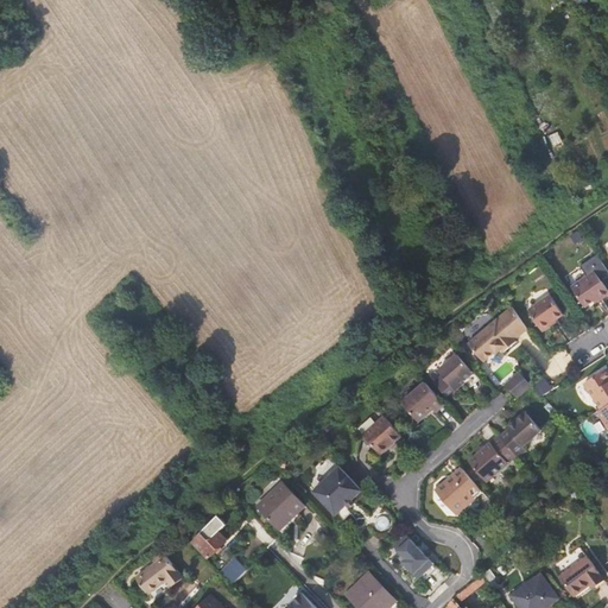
[(607,147),(607,107),(594,114),(607,147)]
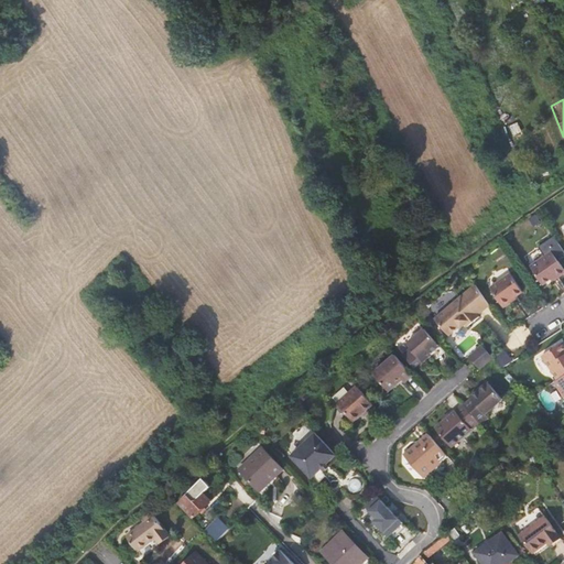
[(557,278),(563,272),(563,270),(552,251),(530,266),(542,284),(555,275),(557,278)]
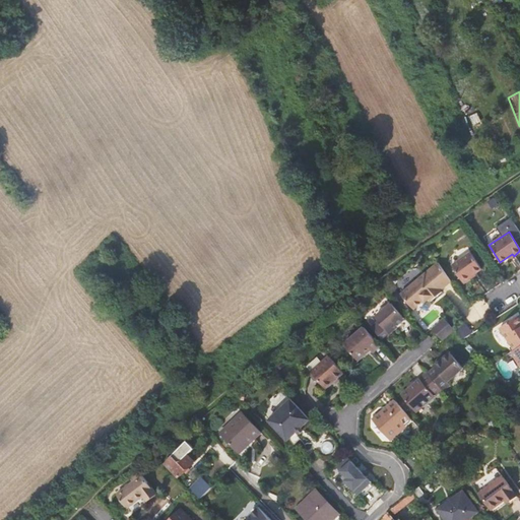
[(464,281),(482,269),(471,252),(452,265),(464,281)]
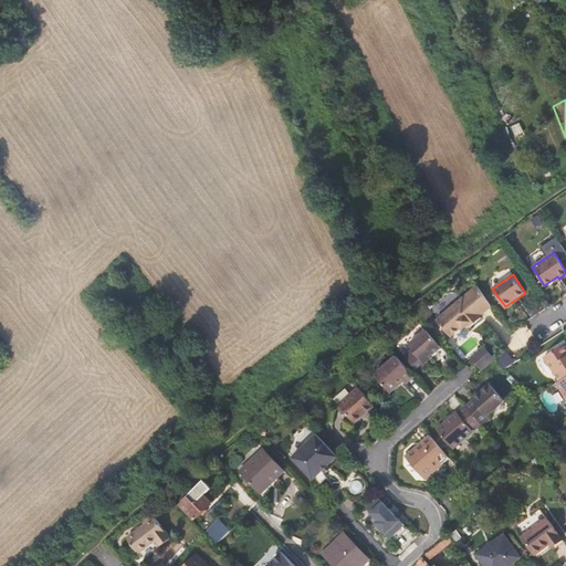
[(491,306),(477,286),(438,320),(452,336),(468,323),(471,327),(482,317),(481,316),(491,306)]
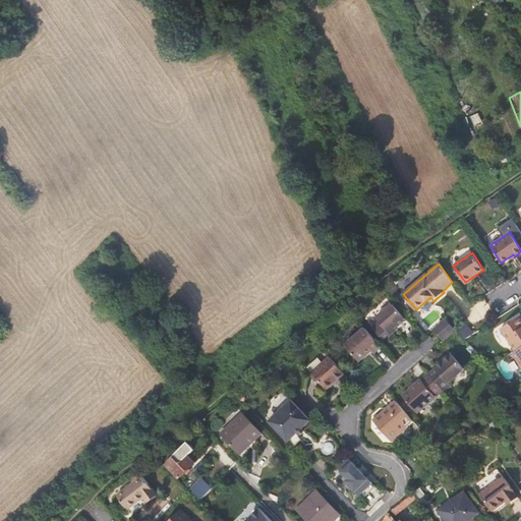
[(407,319),(394,302),(377,316),(381,321),(374,327),(385,338),(391,333),(407,319)]
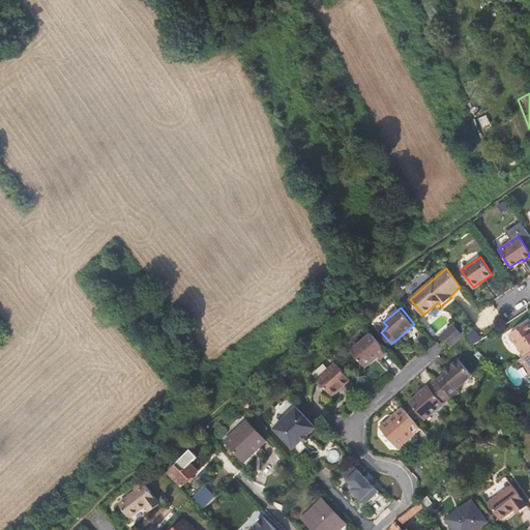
[(529,353),(529,323),(529,322),(509,334),(524,357),(529,353)]
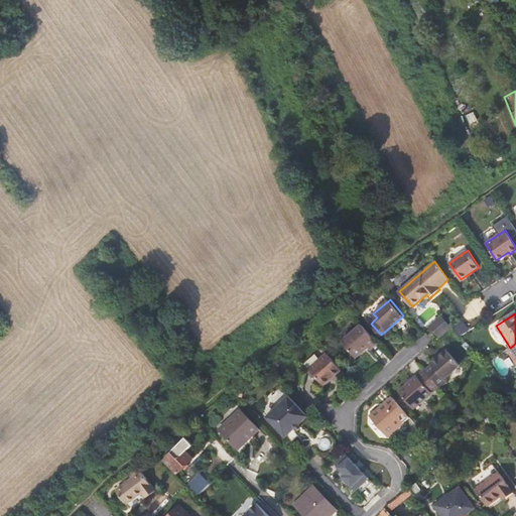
[(441,315),(430,326),(440,338),(453,328),(441,315)]
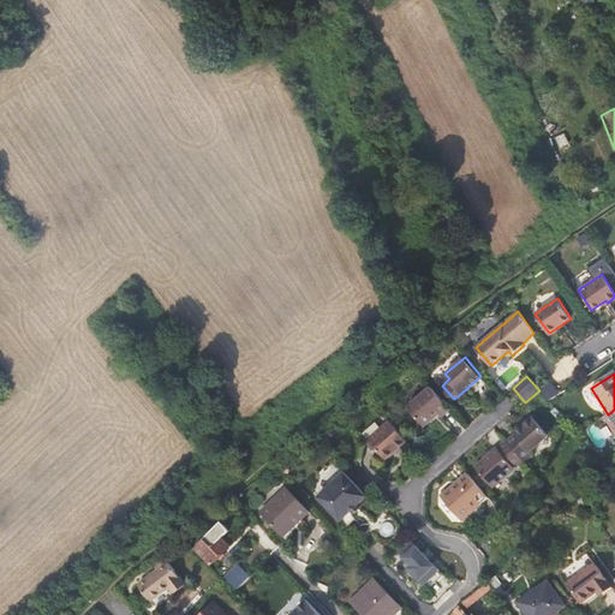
[(440,416),(449,408),(428,386),(406,407),(423,427),(437,413),(440,416)]
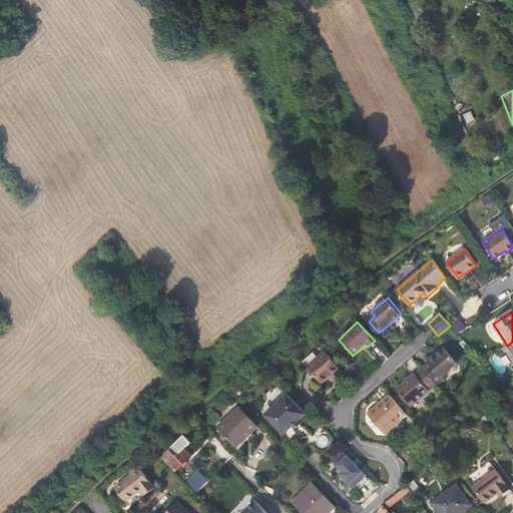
[(512,342),(504,349),(512,361),(512,342)]
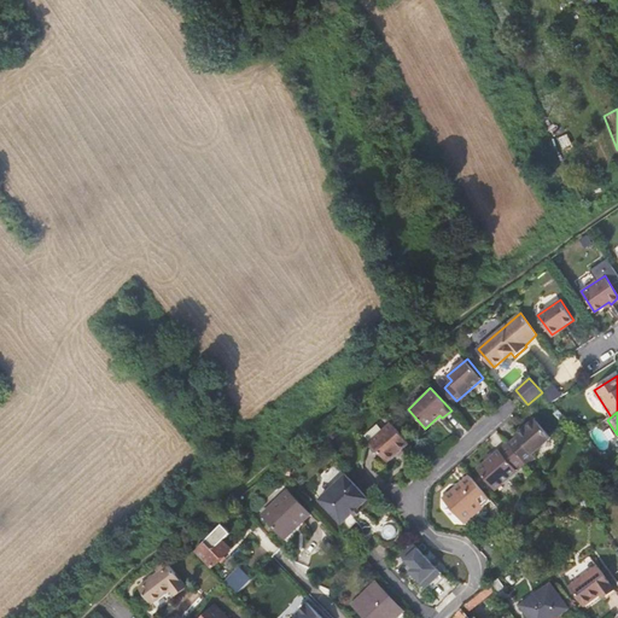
[(532,420),(517,433),(535,453),(549,441),(532,420)]
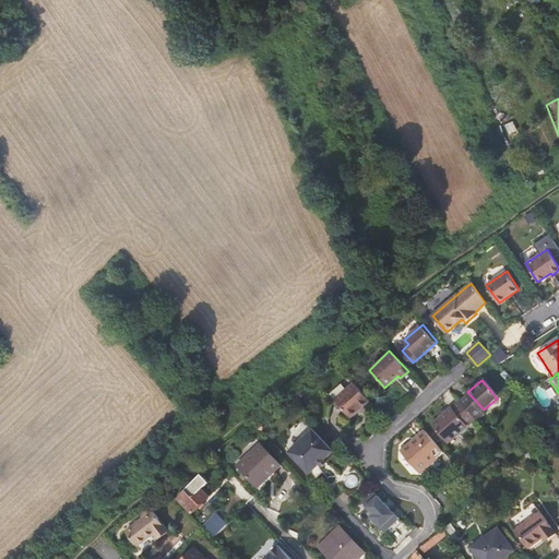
[(351,417),(370,401),(353,382),(345,389),(341,383),(329,394),(334,399),(351,417)]
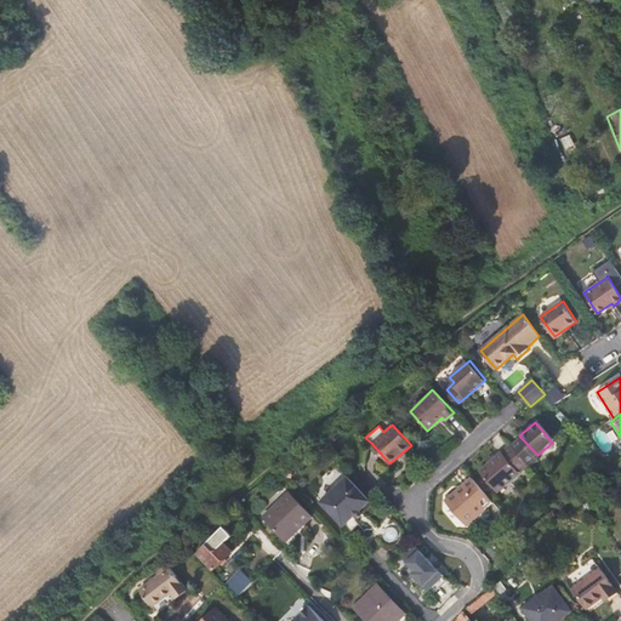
[(535,457),(537,455),(519,436),(518,437),(519,439),(512,446),(529,466),(529,467),(537,460),(535,457)]
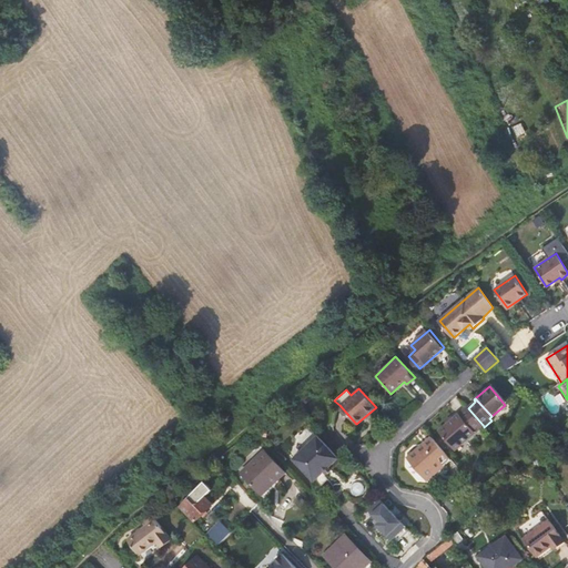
[(456,450),(484,426),(468,408),(467,407),(439,432),(456,450)]
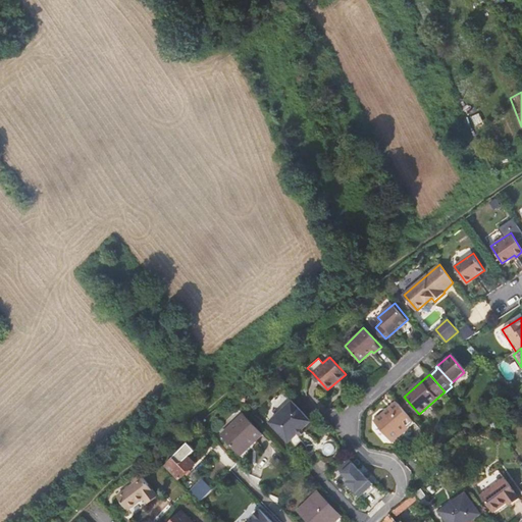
[(288,444),(310,422),(291,402),(268,422),(288,444)]
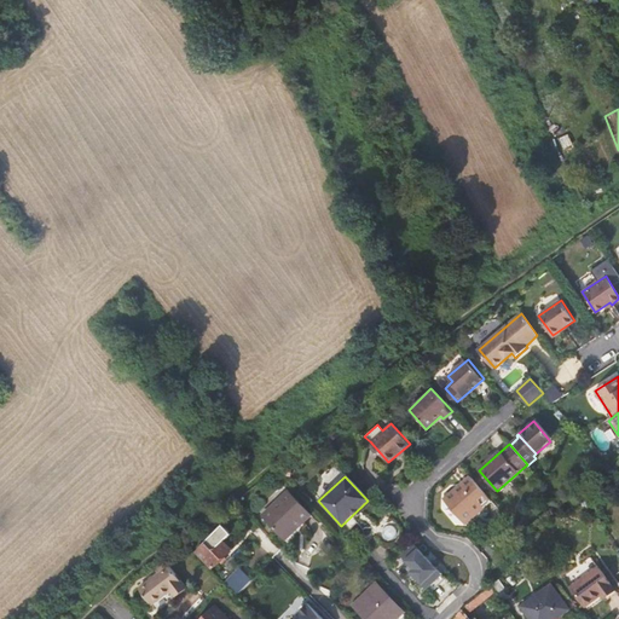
[(475,513),(490,499),(470,478),(444,501),(466,525),(478,515),(475,513)]
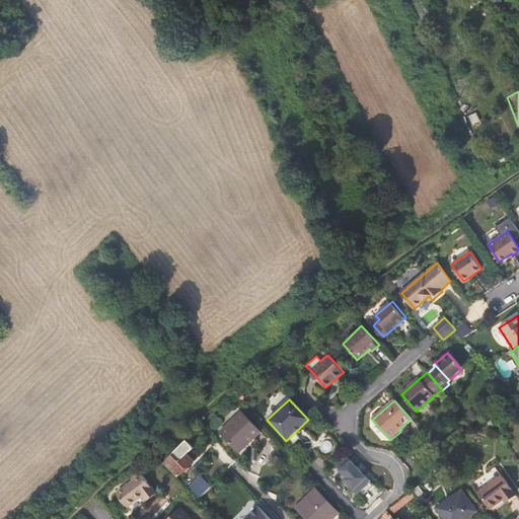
[(236,447),(250,434),(252,436),(260,430),(240,410),(219,430),(236,447)]
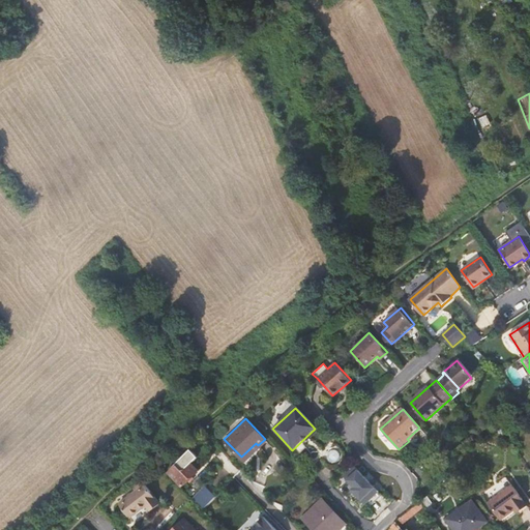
[(199,457),(192,449),(170,471),(183,486),(199,470),(193,464),(199,457)]
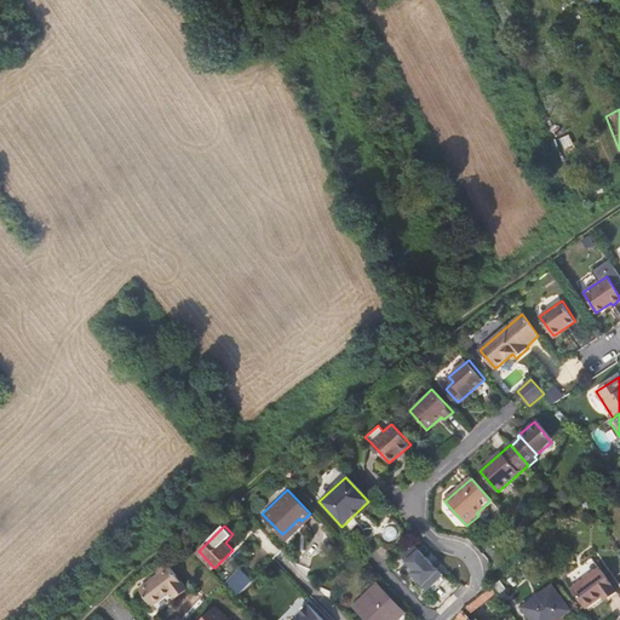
[(256,555),(263,546),(256,539),(247,547),(256,555)]
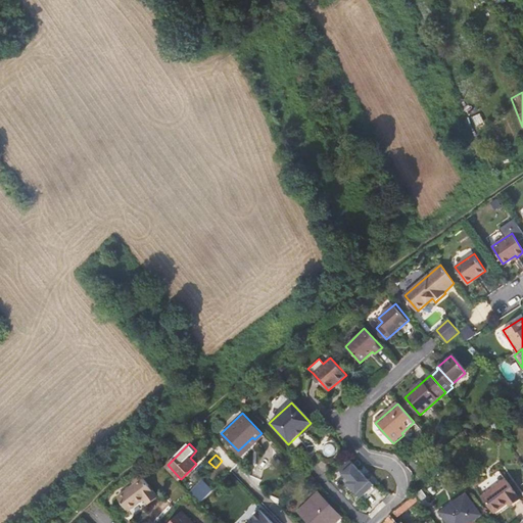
[(353,462),(341,474),(363,496),(376,484),(353,462)]
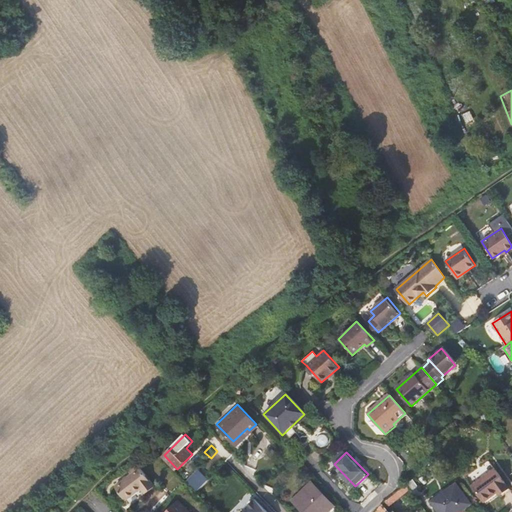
[(153,485),(141,468),(115,487),(125,500),(141,488),(144,492),(153,485)]
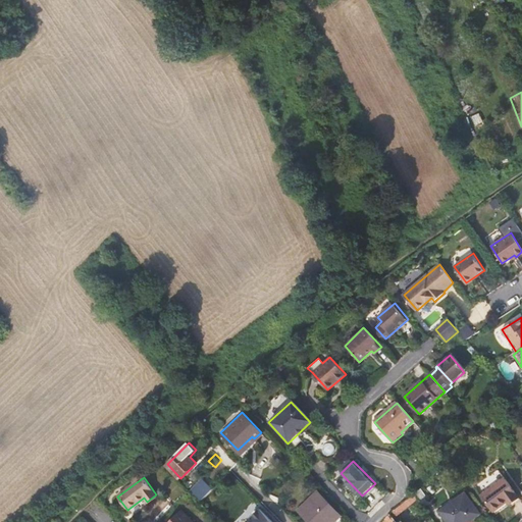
[(201,502),(213,489),(203,479),(190,491),(201,502)]
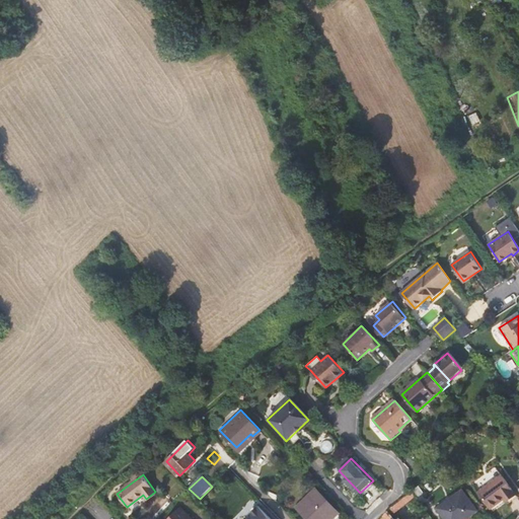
[(516,495),(503,476),(480,493),(492,508),(505,498),(507,501),(516,495)]
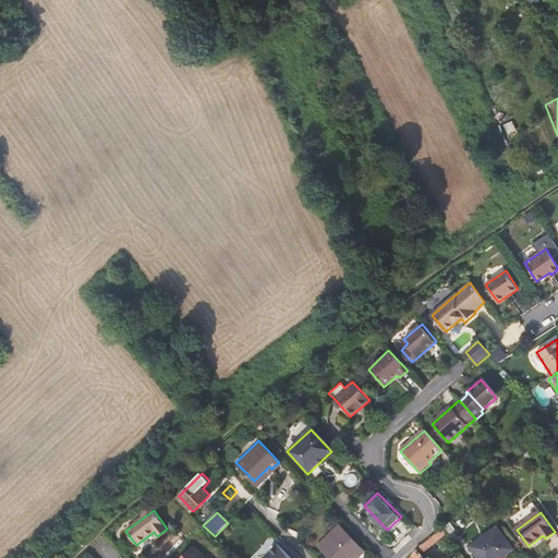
[(450,524),(444,529),(447,533),(453,543),(460,538),(450,524)]
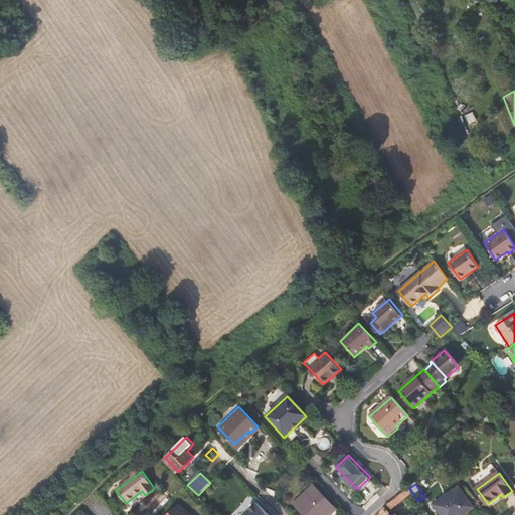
[(312,485),(298,499),(313,514),(321,514),(331,506),(312,485)]
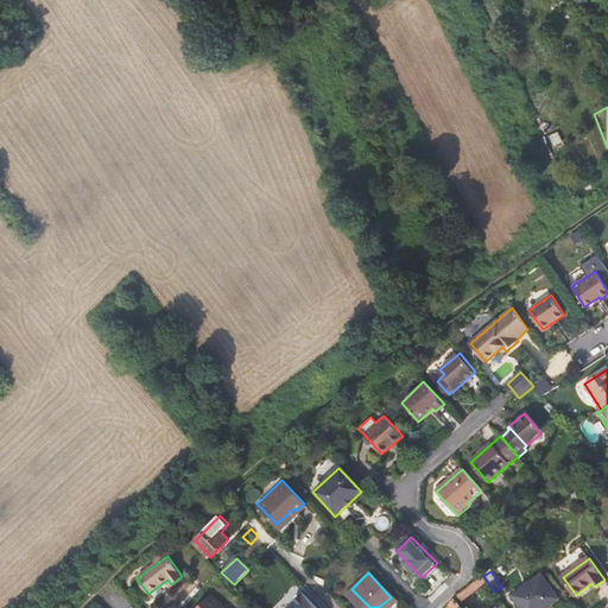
[(540,575),(513,596),(521,607),(553,607),(555,607),(555,606),(561,602),(540,575)]
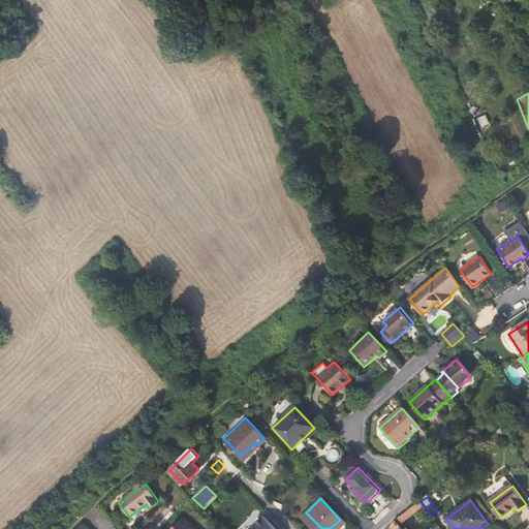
[(407,528),(408,528),(406,528),(401,528),(399,525),(424,505),(421,501),(395,522),(386,528),(407,528)]
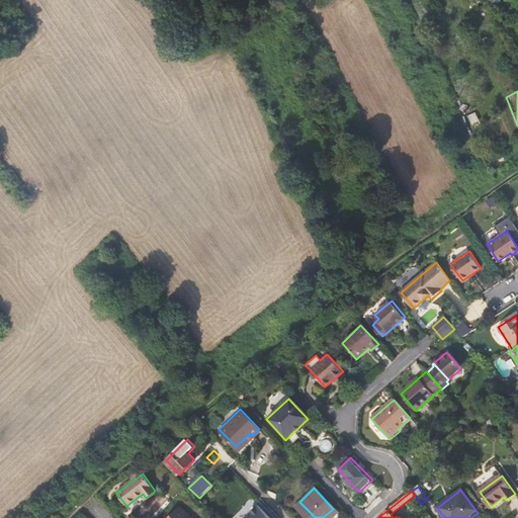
[(305,517),(315,517),(299,502),(294,506),(305,517)]
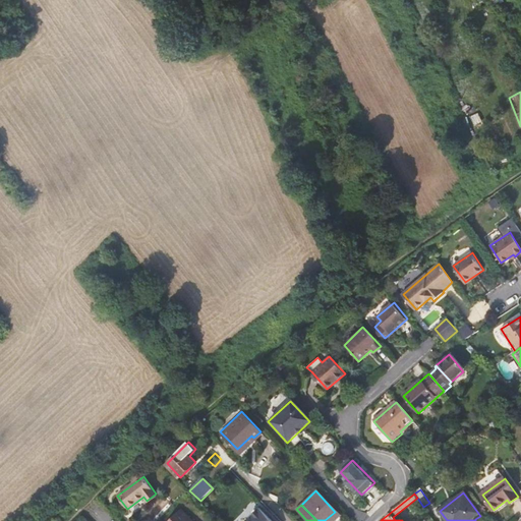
[(273,520),(262,510),(252,518),(254,520),(273,520)]
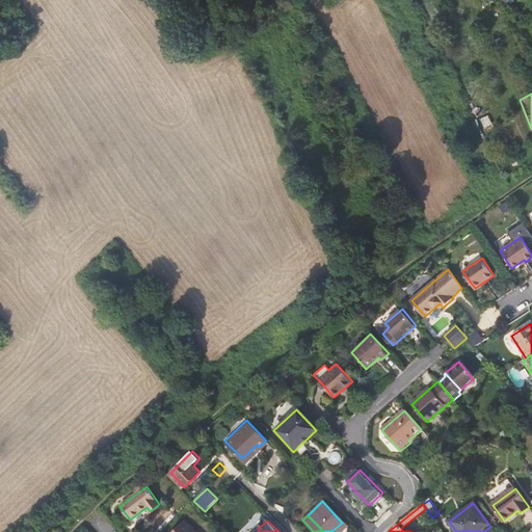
[(194,531),(184,522),(174,531),(194,531)]
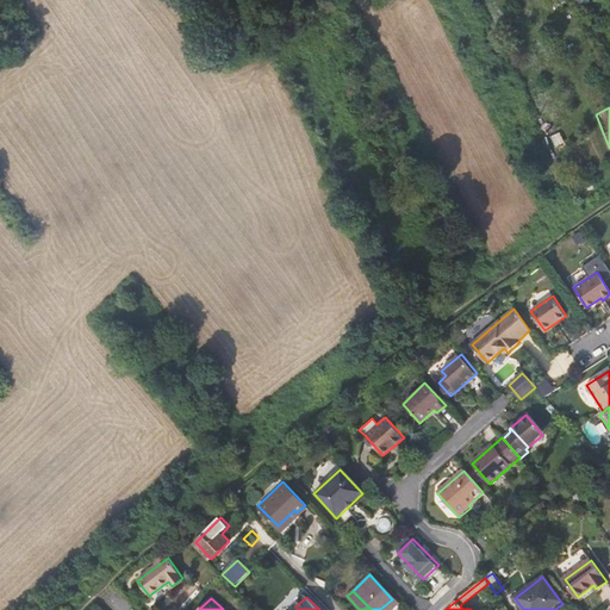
All buildings are outlined.
